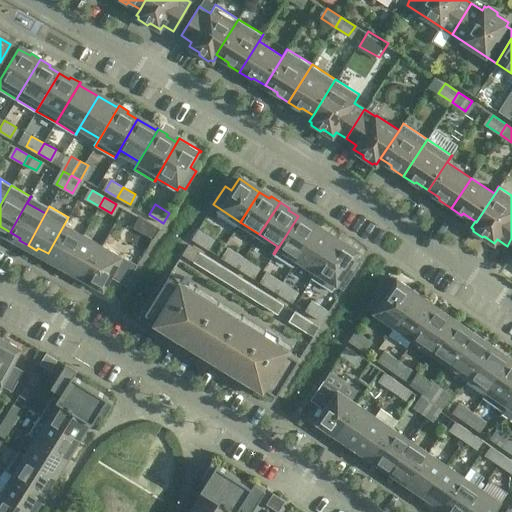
[(298,216),(274,254),(293,266),(318,227),(308,220),(307,222),(298,216)]
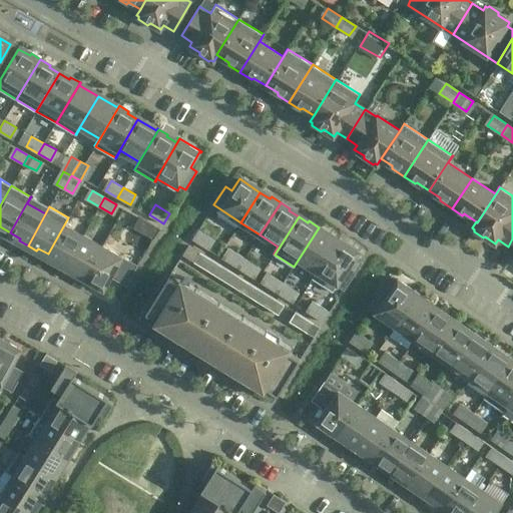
[(69,217),(68,217),(48,253),(58,260),(56,262),(65,267),(83,235),(65,225),(69,217)]
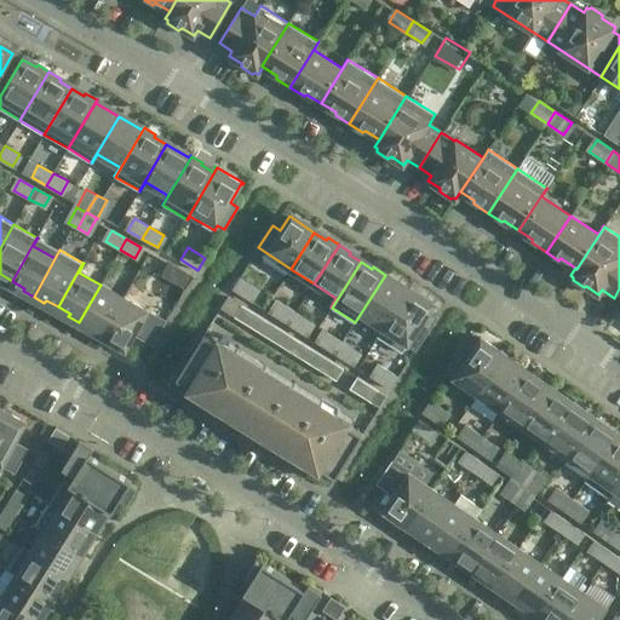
[(385,275),(355,322),(361,314),(383,328),(407,292),(395,283),(396,281),(385,275)]
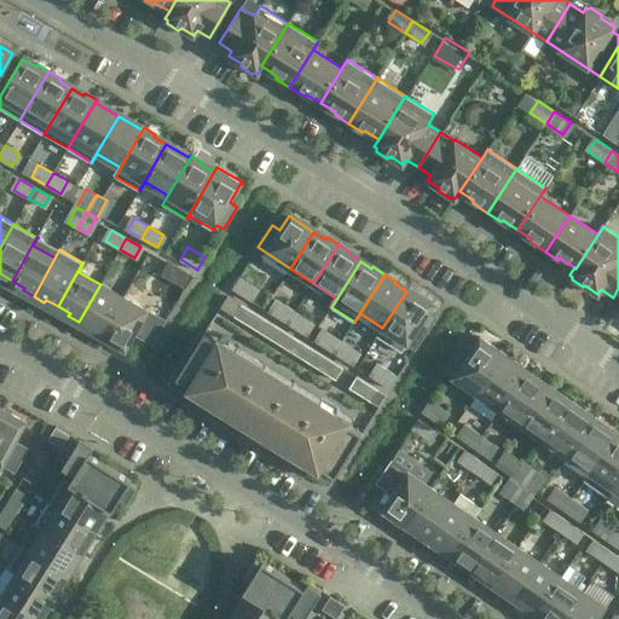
[(232,288),(249,299),(256,287),(239,276),(232,288)]
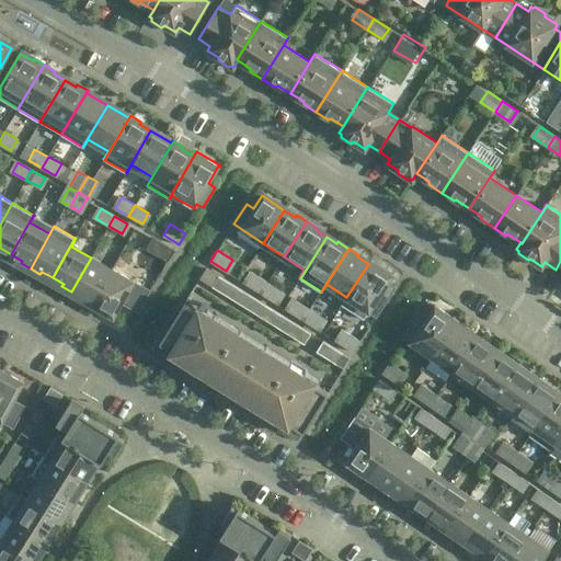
[(112,268),(91,258),(71,292),(81,297),(82,295),(93,300),(91,305),(91,306),(112,268)]
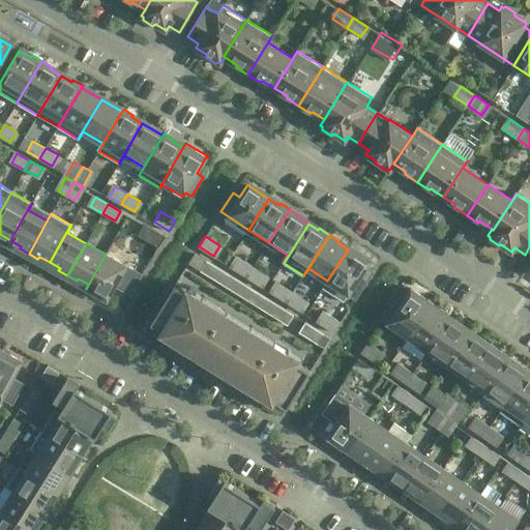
[(355,298),(373,271),(366,267),(369,263),(348,249),(323,288),(344,301),(348,294),(355,298)]
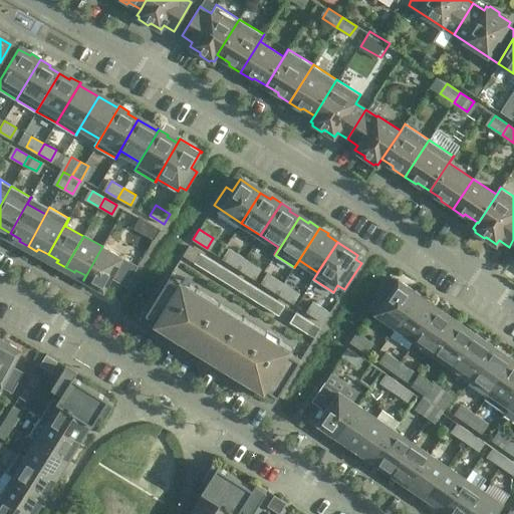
[(137,266),(102,246),(83,280),(103,290),(111,276),(126,284),(137,266)]
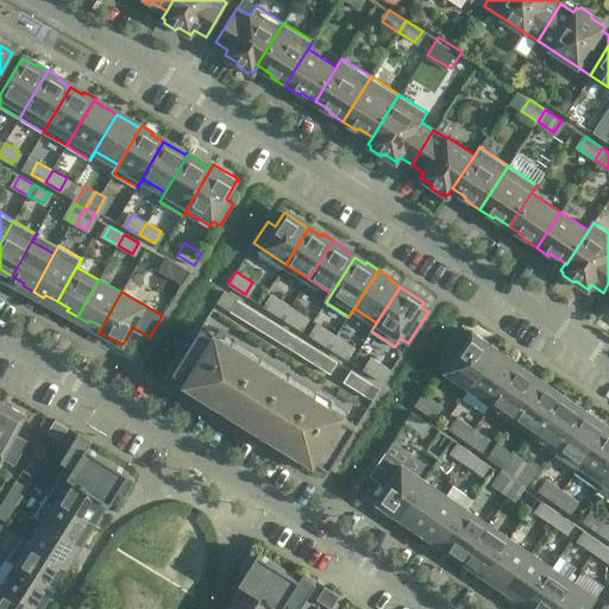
[(224,292),(217,302),(230,311),(237,300),(224,292)]
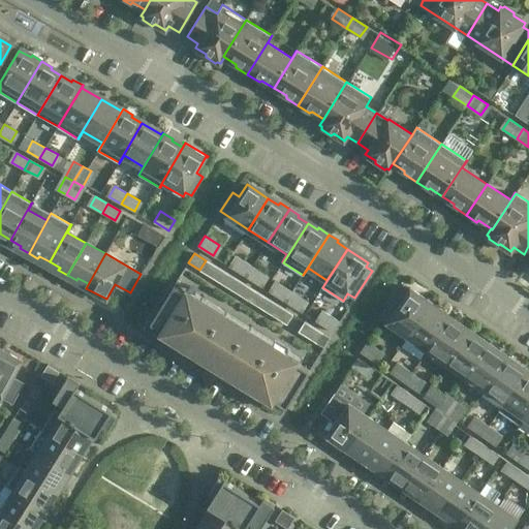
[(231,267),(246,276),(252,266),(238,257),(231,267)]
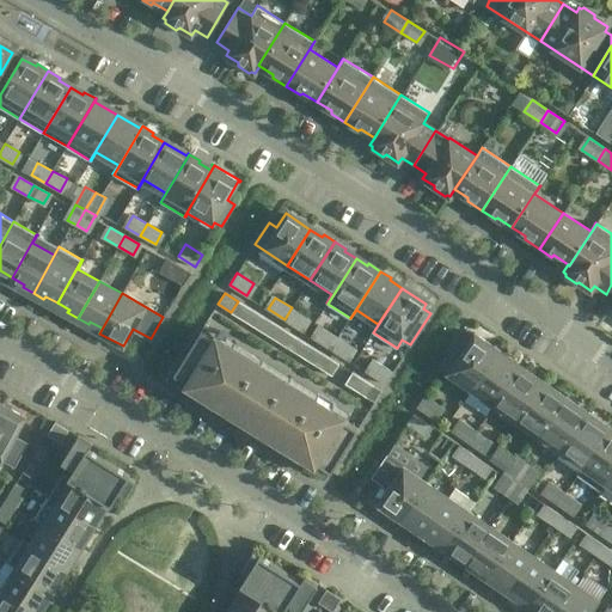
[(307,318),(292,307),(285,319),(300,330),(307,318)]
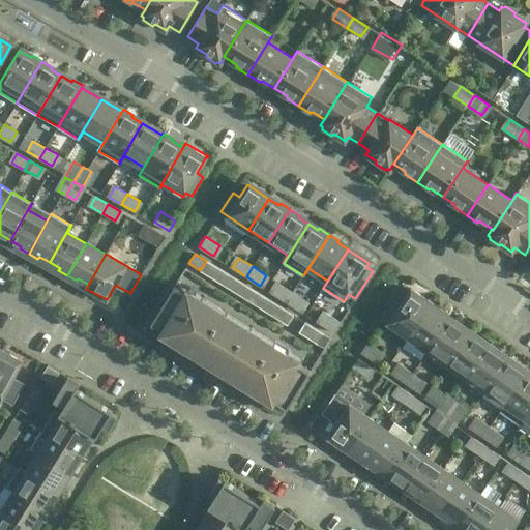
[(286,302),(293,292),(278,283),(271,293),(286,302)]
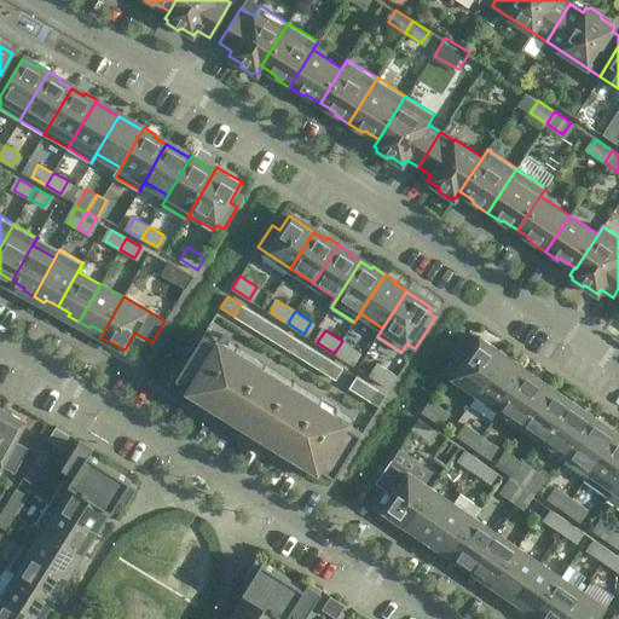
[(203,334),(177,377),(335,475),(362,432),(334,415),(337,409),(335,406),(335,408),(323,400),(323,399),(320,398),(317,404),(233,353),(237,346),(219,335),(215,341),(203,334)]
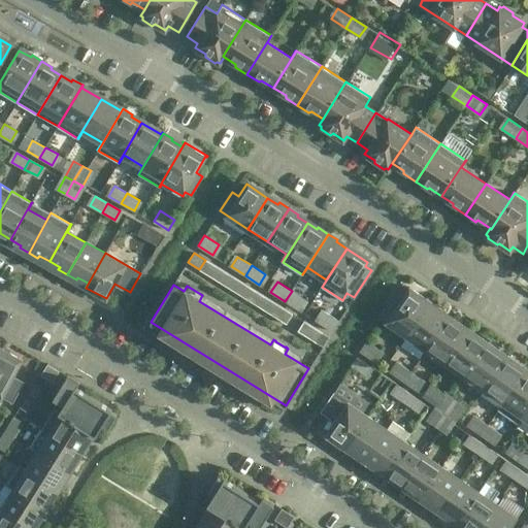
[(399,303),(393,299),(381,317),(406,335),(430,301),(409,287),(408,288),(409,288),(399,303)]
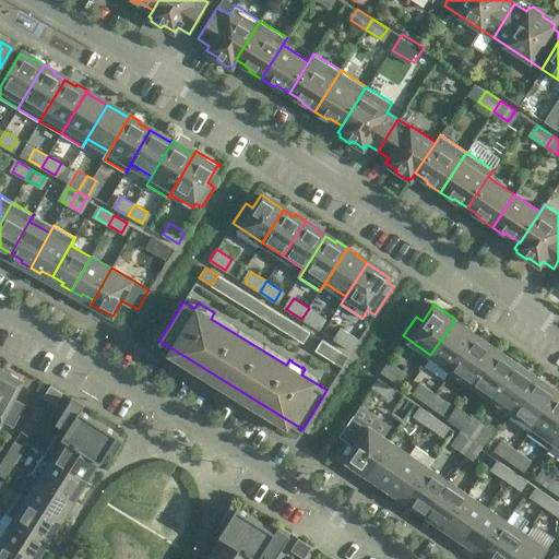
[(323,317),(309,308),(301,319),(317,328),(323,317)]
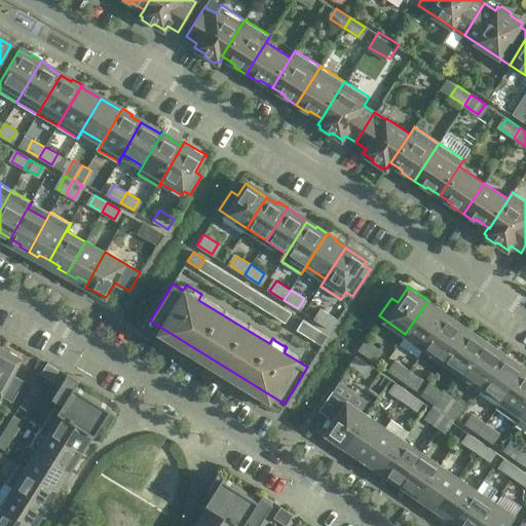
[(428,300),(405,334),(424,347),(446,317),(426,304),(428,301),(429,302),(430,301),(428,300)]
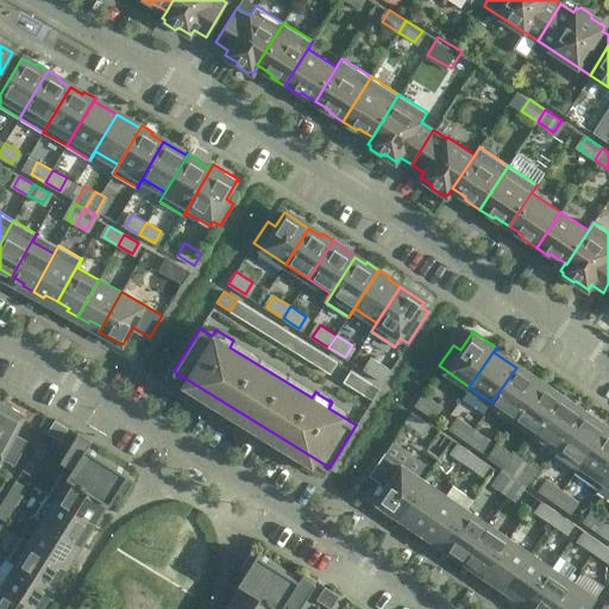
[(366,370),(382,381),(390,369),(374,358),(366,370)]
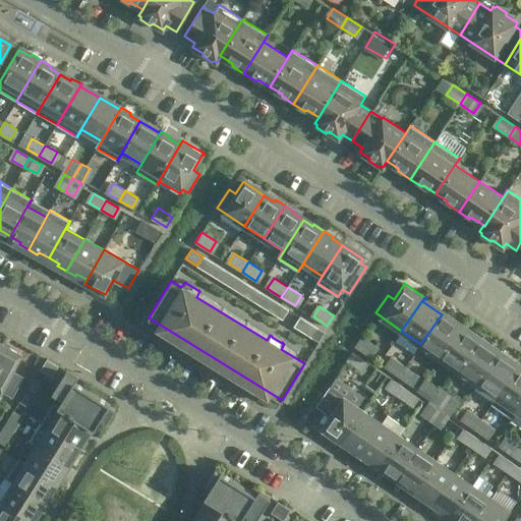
[(442,314),(420,344),(440,357),(460,328),(442,314)]
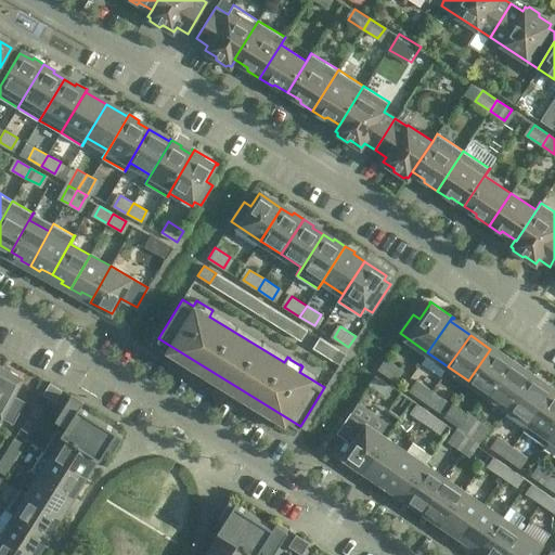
[(511,363),(490,349),(468,381),(489,395),(511,363)]
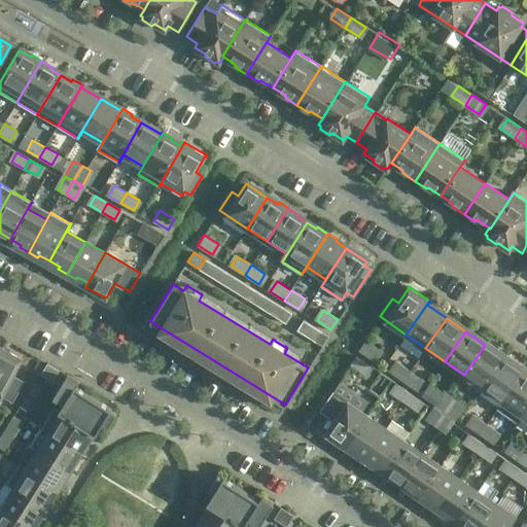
[(504,358),(485,345),(464,375),(483,388),(504,358)]
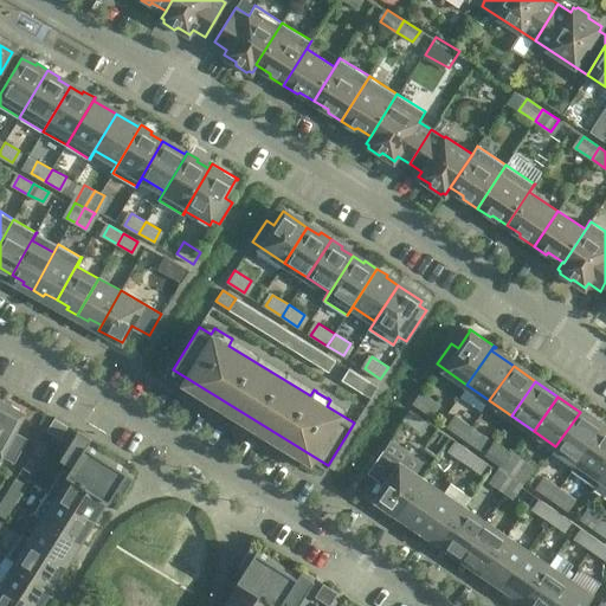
[(0,398),(0,457),(2,455),(14,461),(26,438),(14,432),(25,412),(0,398)]
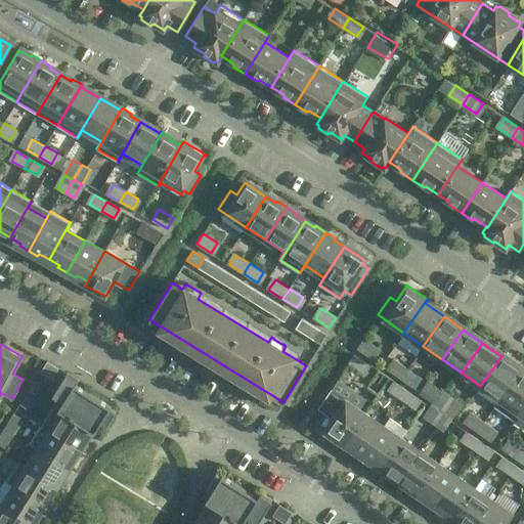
[(349,362),(362,373),(367,363),(354,353),(349,362)]
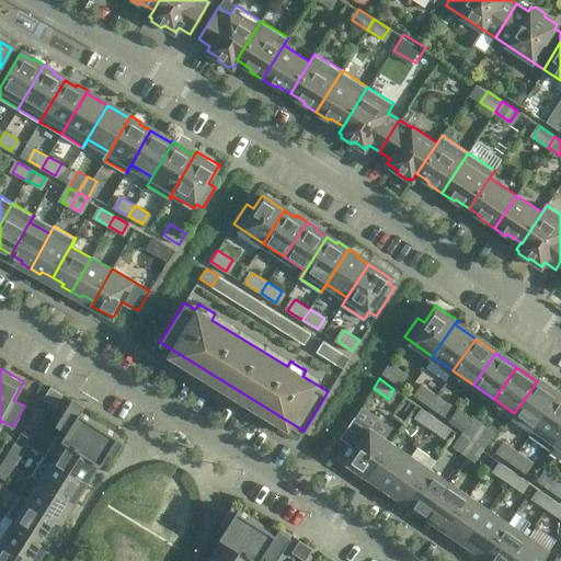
[(557,395),(537,381),(514,413),(534,427),(528,435),(529,435),(559,393),(558,392),(557,395)]
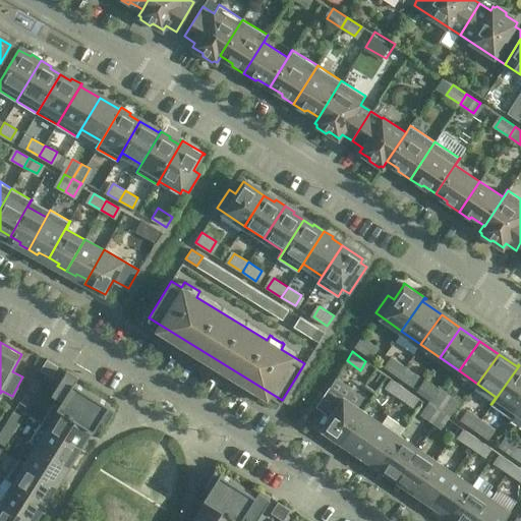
[(41,368),(52,377),(58,366),(47,359),(41,368)]
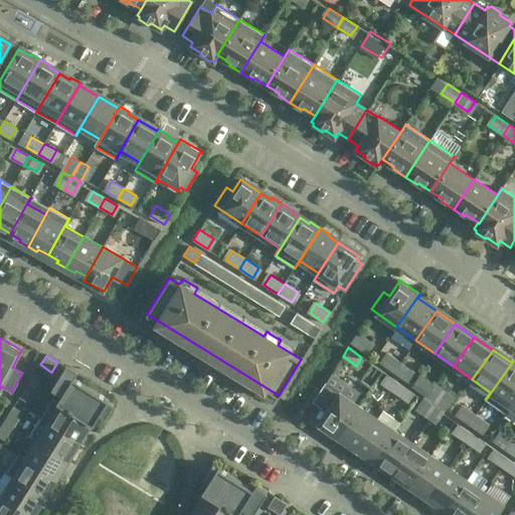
[(514,362),(513,361),(486,399),(505,412),(514,397),(514,362)]
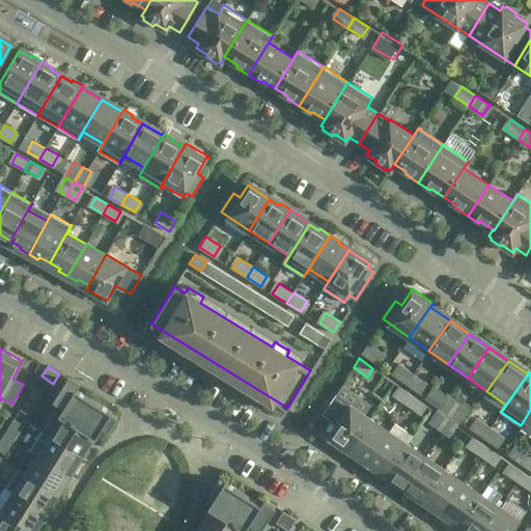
[(64,404),(59,413),(91,434),(90,435),(96,438),(108,418),(113,421),(114,420),(109,417),(113,412),(77,389),(80,385),(67,378),(53,399),(55,400),(56,398),(64,404)]
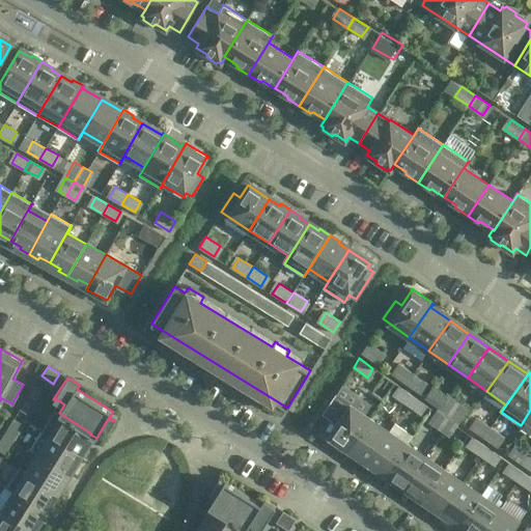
[(34,386),(29,394),(39,400),(45,392),(34,386)]
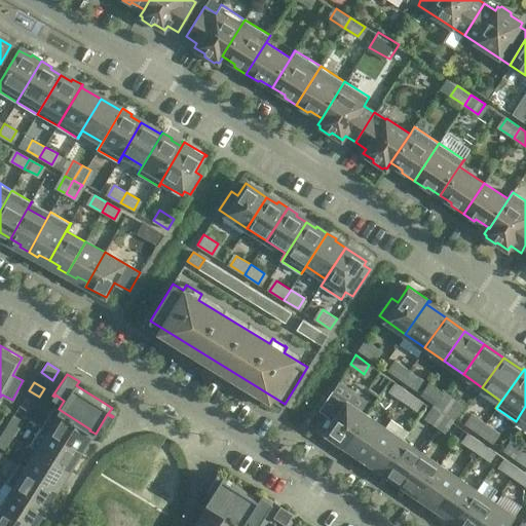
[(403,401),(409,391),(397,383),(390,392),(403,401)]
